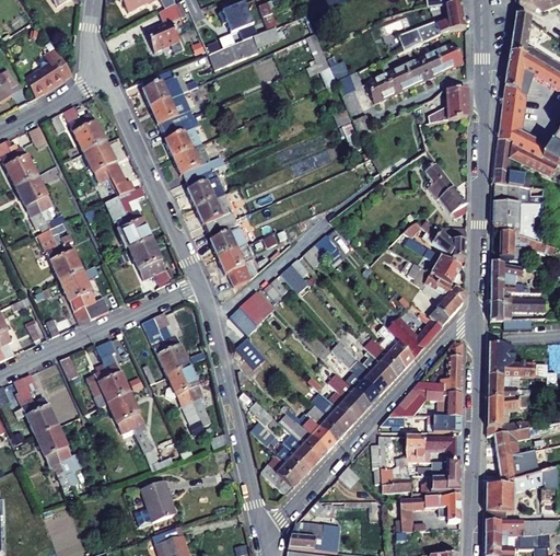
[(174,2),(173,0),(123,0),(121,1),(124,1),(129,11),(148,2),(152,2),(155,0),(161,0),(165,7),(174,2)]
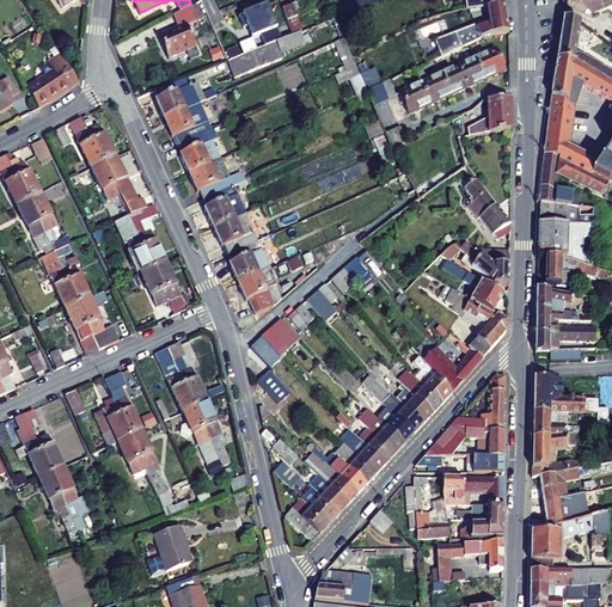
[(196,0),(191,1),(199,17),(202,14),(196,0)]
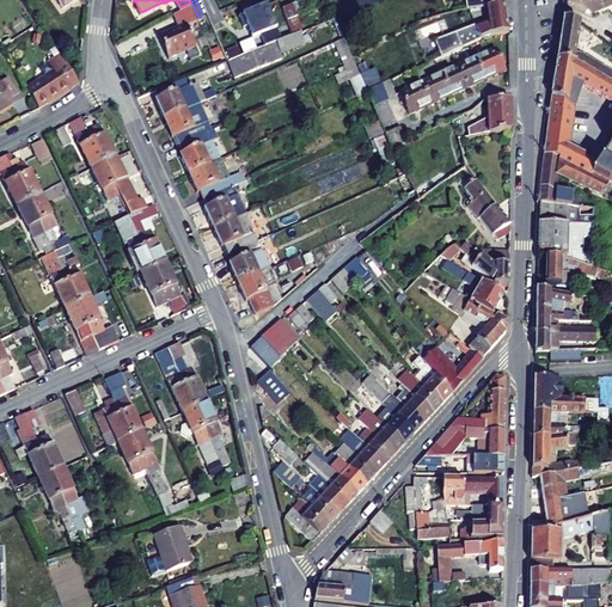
[(301,29),(291,0),(283,4),(287,13),(291,24),(293,32),(301,29)]
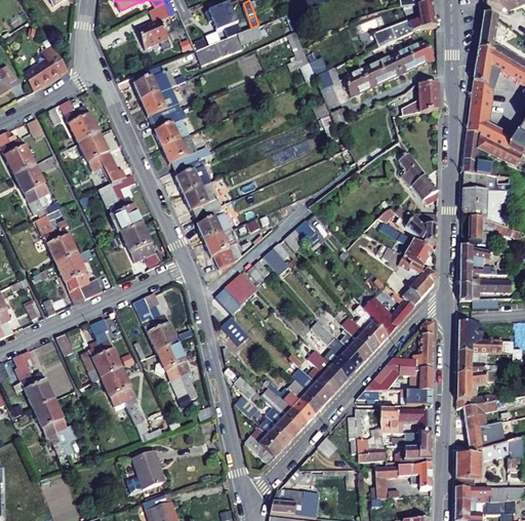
[(436,25),(432,0),(418,2),(420,13),(397,24),(400,33),(395,35),(391,26),(373,33),(376,40),(379,45),(399,36),(421,26),(436,25)]
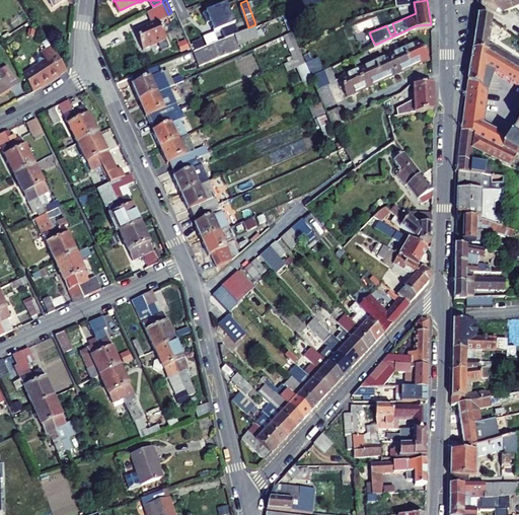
[(162,1),(161,2),(153,6),(147,10),(151,19),(134,26),(142,45),(165,35),(158,18),(168,14),(162,1)]
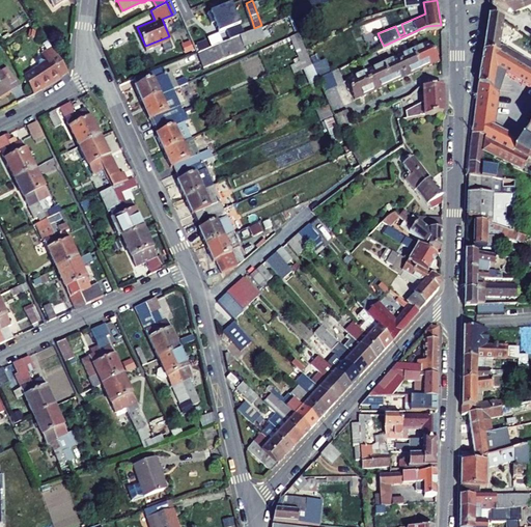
[(490,12),(483,48),(499,51),(530,70),(530,59),(505,44),(499,44),(504,16),(490,12)]
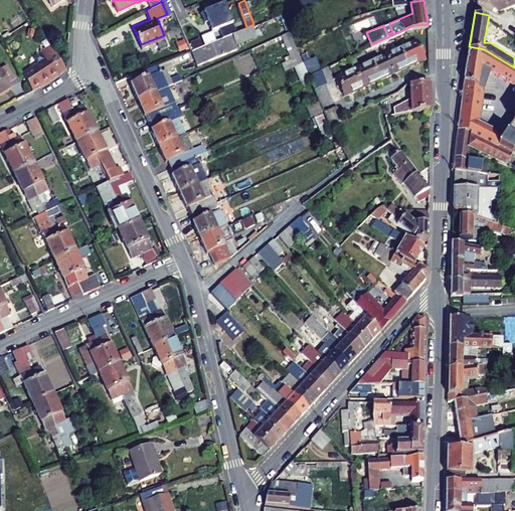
[(392,32),(389,23),(383,25),(387,34),(392,32)]
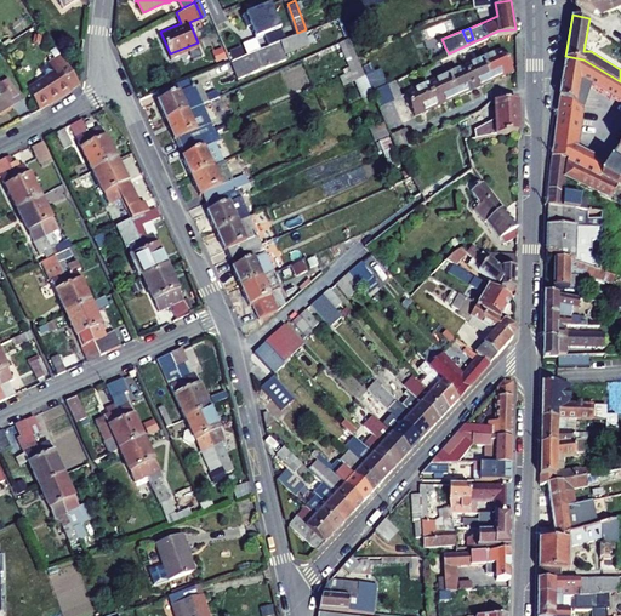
[(309,43),(306,29),(297,33),(279,40),(285,52),(309,43)]
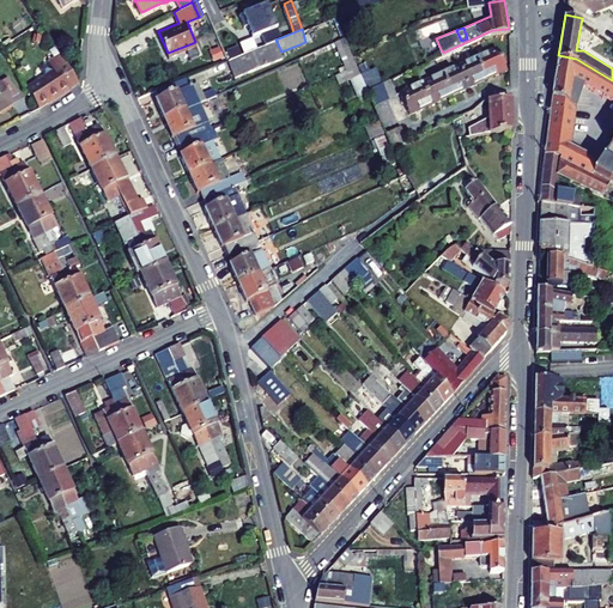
[(335,40),(347,67),(356,62),(345,35),(335,40)]
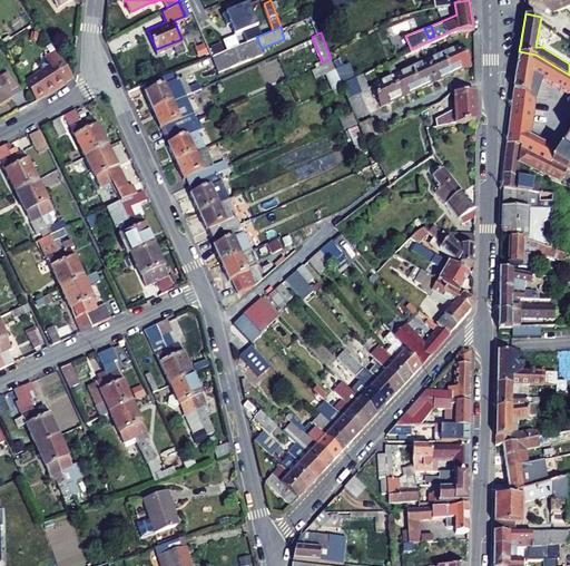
[(262,48),(256,37),(213,55),(218,69),(263,52),(262,48)]
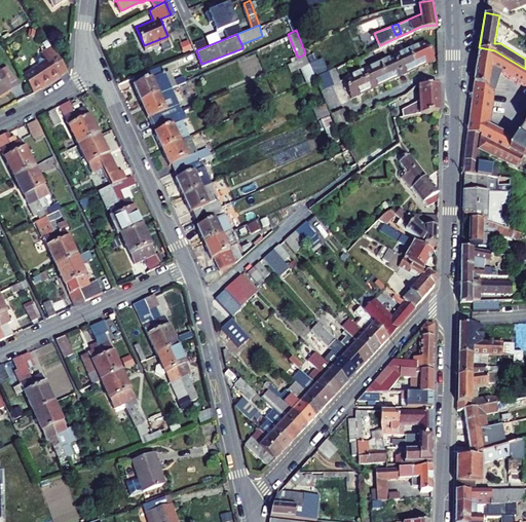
[(380,45),(373,48),(375,52),(401,40),(400,36),(380,45)]
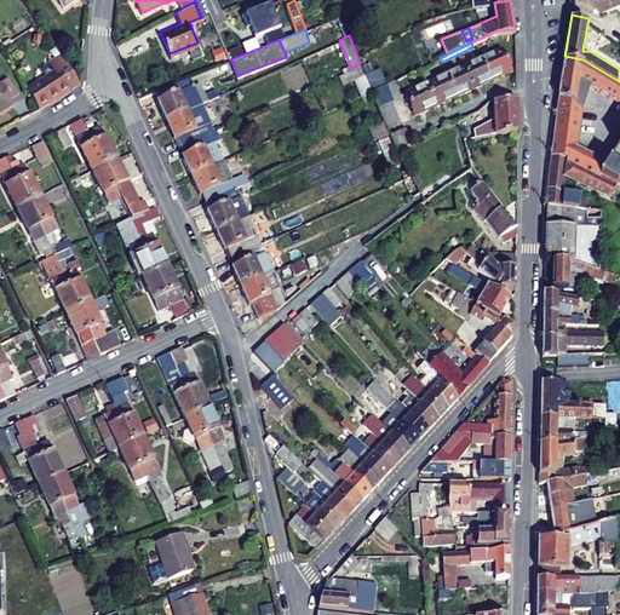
[(512,68),(503,46),(481,56),(492,78),(512,68)]
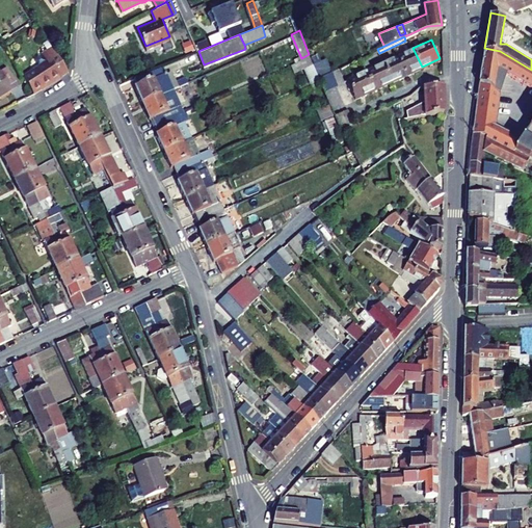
[(384,46),(381,41),(369,46),(372,51),(377,49),(384,46)]
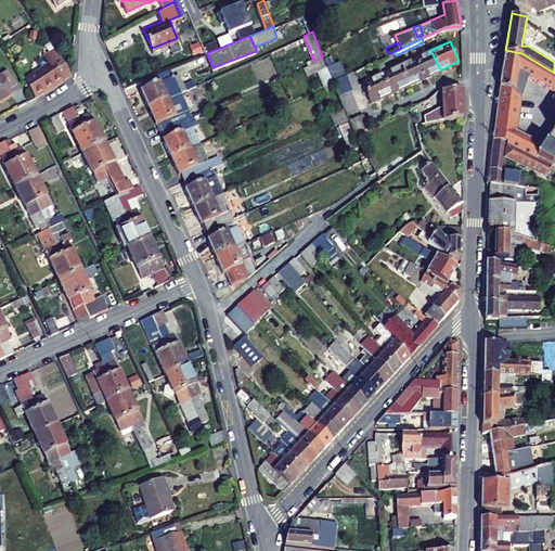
[(35,95),(69,73),(54,49),(44,55),(50,64),(25,80),(35,95)]
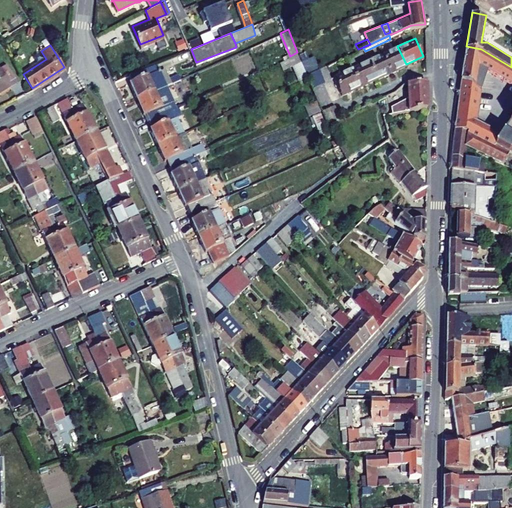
[(406,64),(397,46),(383,53),(392,70),(406,64)]
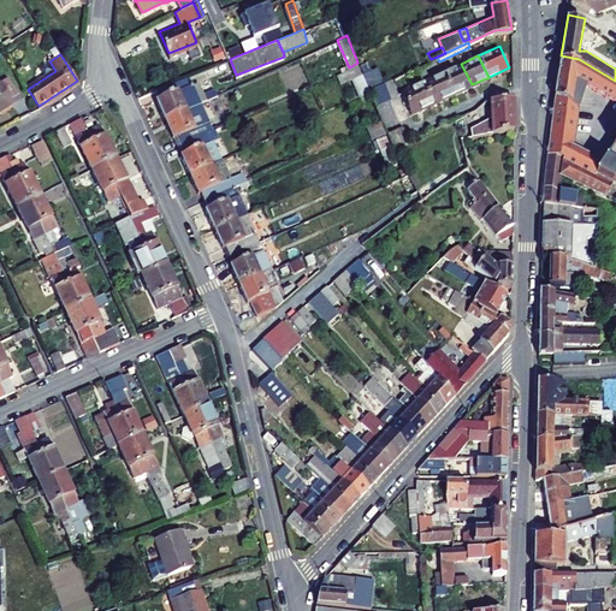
[(549,138),(548,152),(562,154),(562,156),(597,175),(611,182),(614,183),(615,178),(615,81),(579,59),(561,55),(550,126),(574,129),(578,107),(585,84),(615,101),(615,136),(603,159),(573,142),(549,138)]
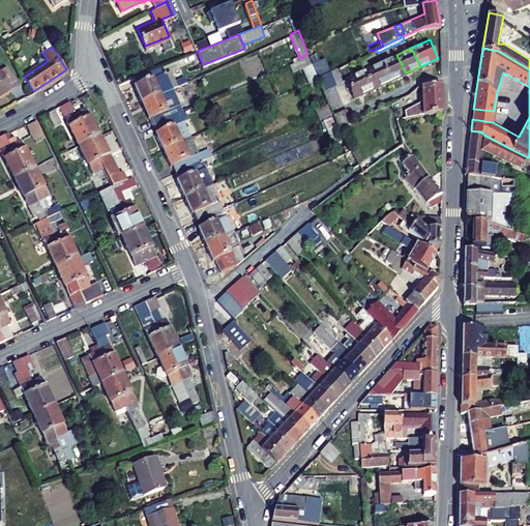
[(318,76),(307,54),(300,58),(290,62),(293,69),(303,65),(311,81),(319,78),(318,76)]
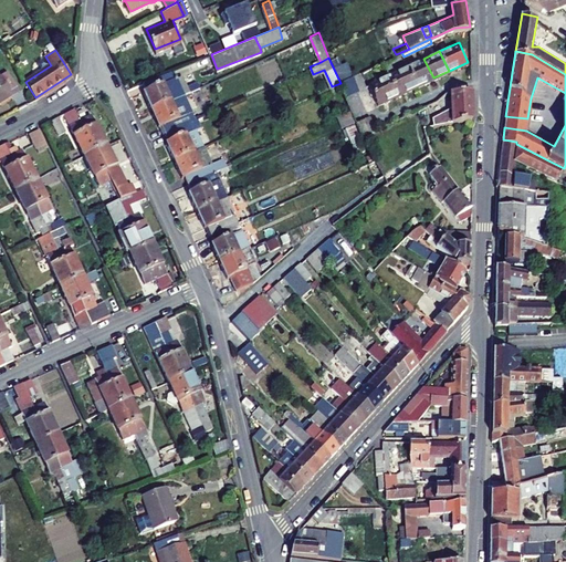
[(433,77),(423,59),(408,65),(417,85),(433,77)]
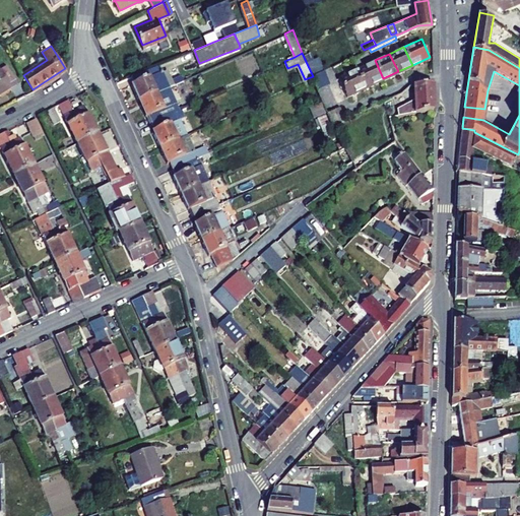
[(383,78),(375,60),(358,68),(366,85),(383,78)]
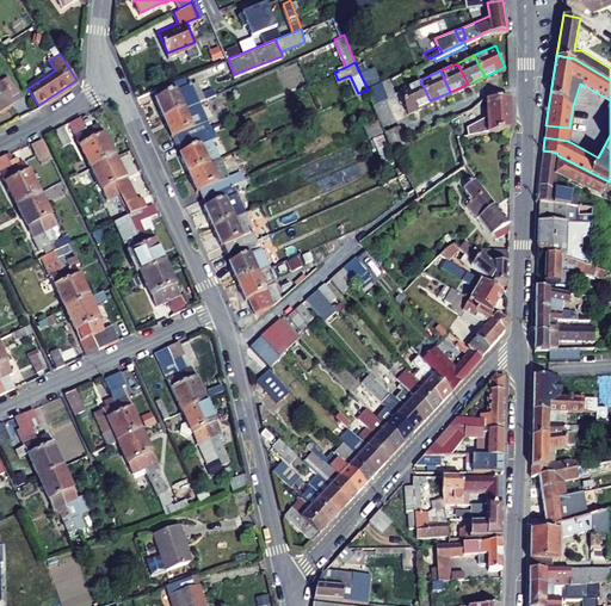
[(191,81),(187,74),(154,87),(158,96),(155,98),(164,116),(198,100),(215,92),(213,86),(202,91),(197,80),(191,81)]
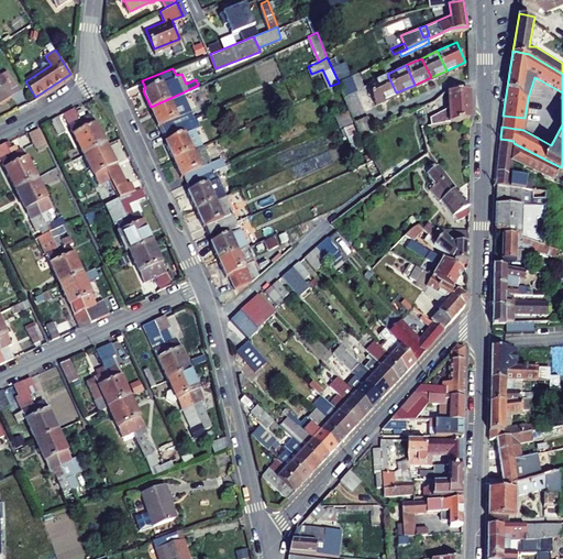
[(0,98),(18,87),(7,69),(0,73),(0,98)]
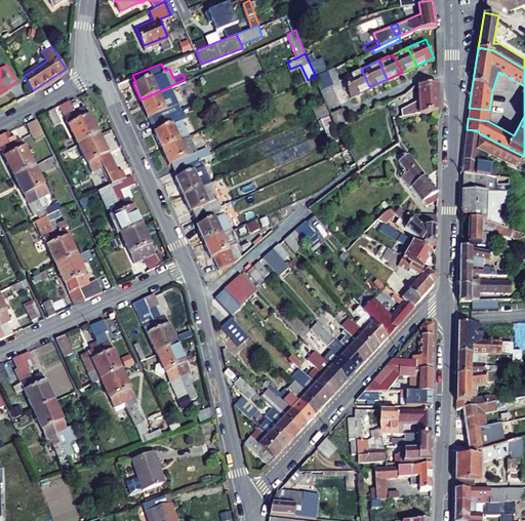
[(340,80),(334,66),(315,75),(316,77),(320,88),(340,80)]
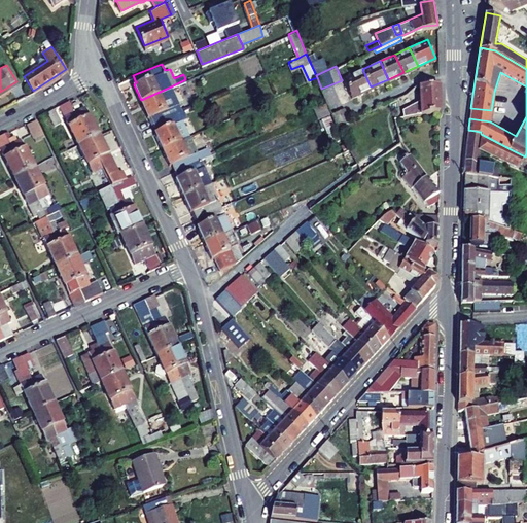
[(371,86),(362,69),(344,77),(352,96),(371,86)]
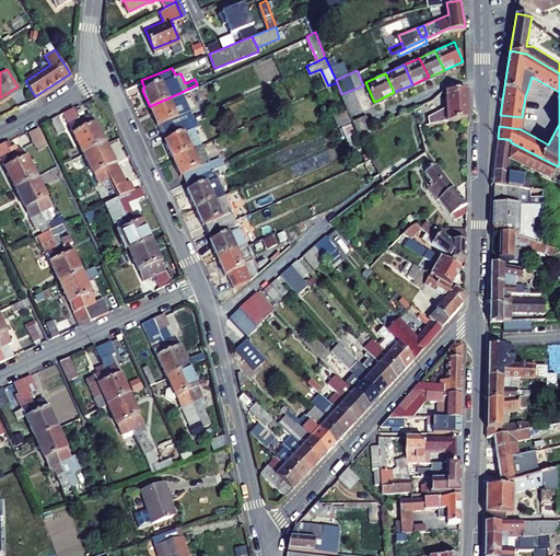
[(466,88),(445,89),(446,106),(428,116),(430,123),(468,114),(466,88)]
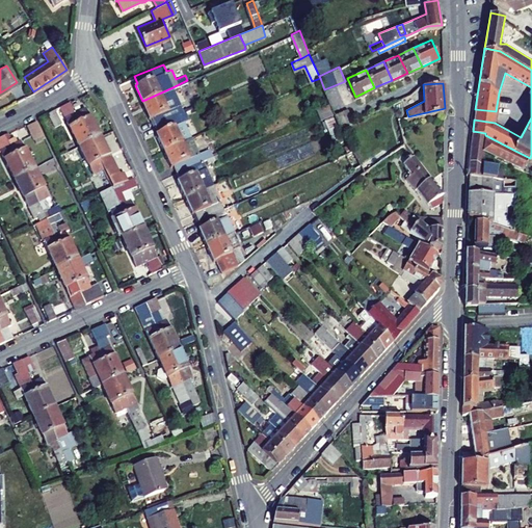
[(183,111),(173,87),(142,101),(150,116),(153,116),(156,124),(181,112),(183,111)]
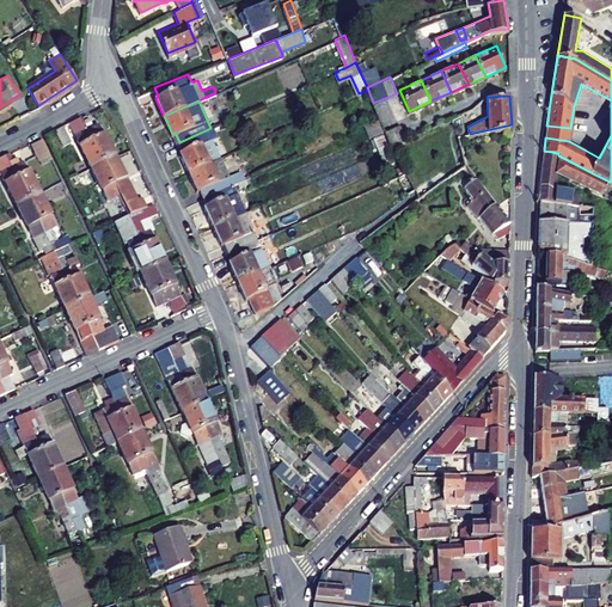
[(80,116),(73,120),(79,133),(75,135),(91,166),(103,160),(87,129),(80,116)]
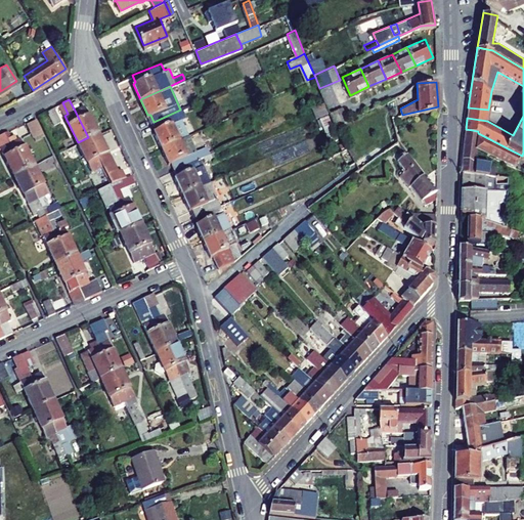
[(85,105),(75,111),(88,137),(98,132),(85,105)]
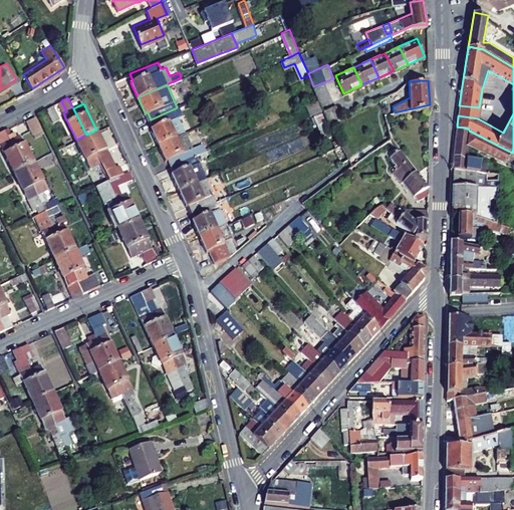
[(53,104),(47,107),(53,120),(59,117),(53,104)]
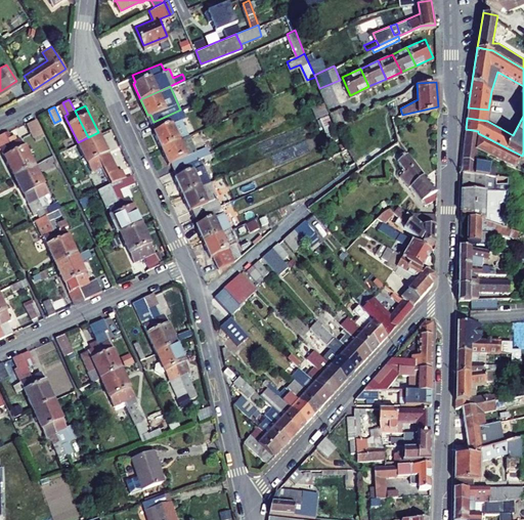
[(348,118),(343,106),(330,112),(335,124),(348,118)]
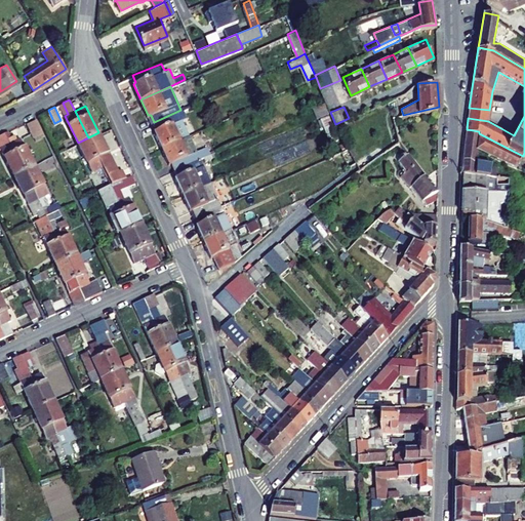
[(489,110),(469,108),(468,118),(488,121),(489,110)]
